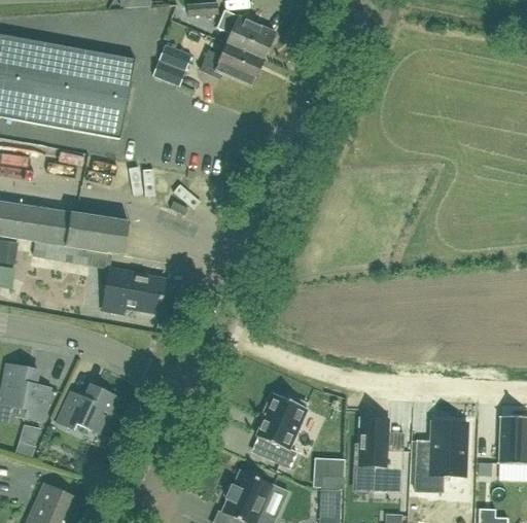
[(206,0),(197,1),(197,2),(185,3),(186,15),(217,12),(216,0),(206,0)]
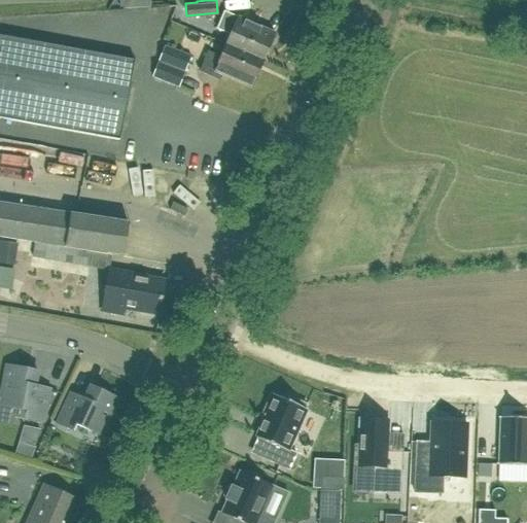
[(225,40),(261,57),(273,30),(223,8),(218,21),(227,25),(229,24),(233,25),(225,40)]
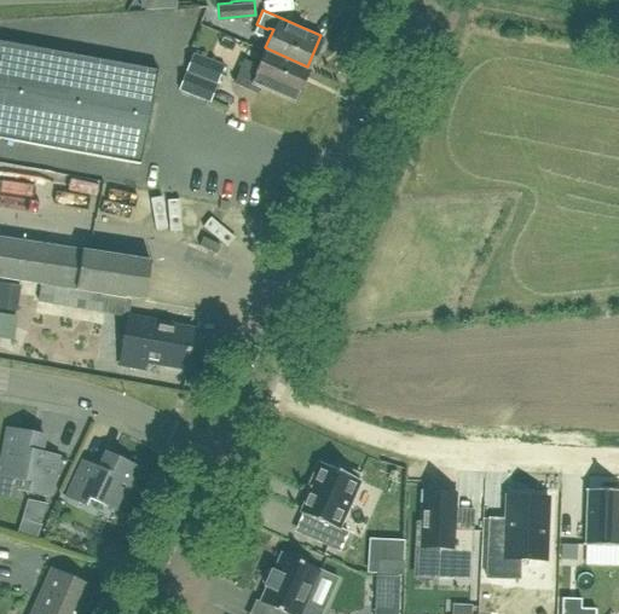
[(0,135),(144,162),(161,68),(0,39),(0,135)]
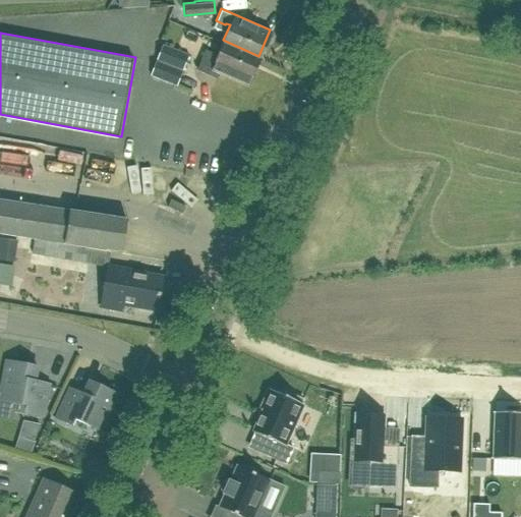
[(258,56),(223,40),(218,53),(205,47),(196,65),(215,74),(217,68),(246,82),(258,56)]
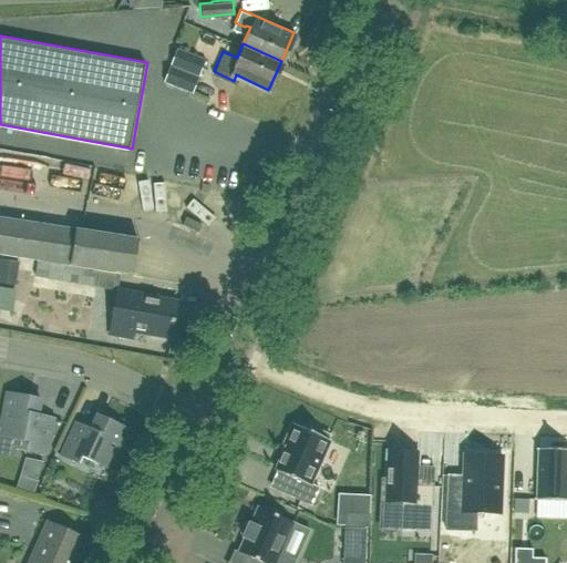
[(176,45),(164,79),(192,90),(205,57),(176,45)]
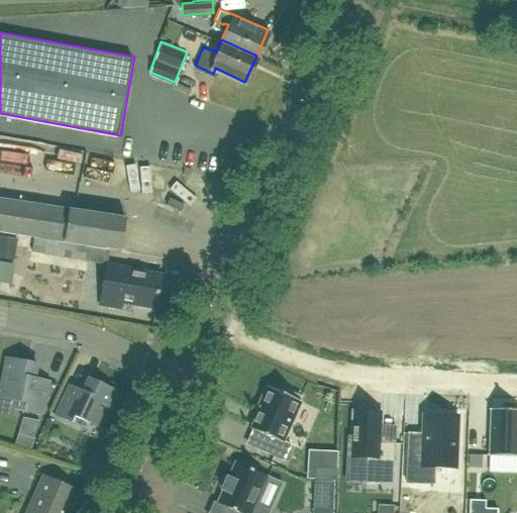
[(36,168),(43,163),(29,143),(22,148),(36,168)]
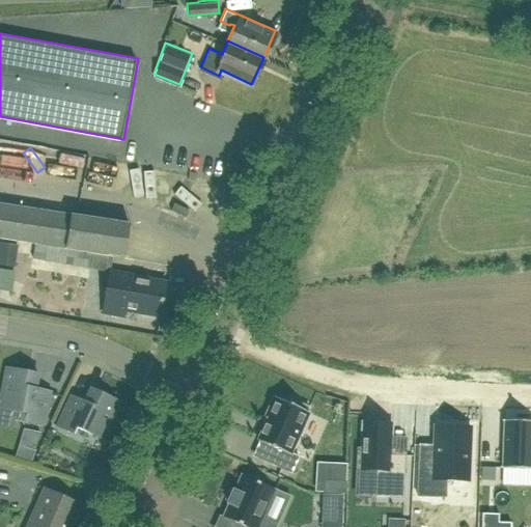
[(160,172),(146,178),(140,167),(133,170),(140,187),(149,183),(162,209),(174,202),(160,172)]
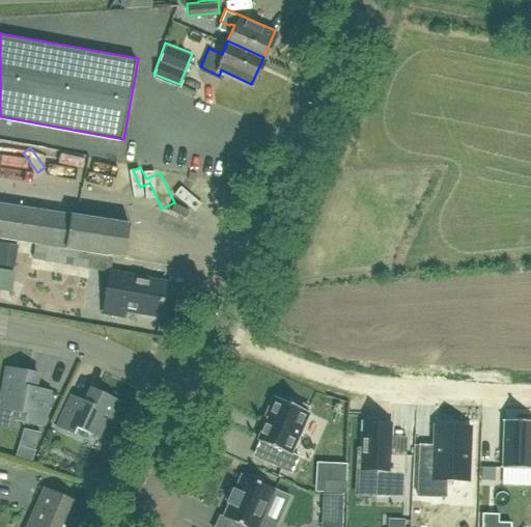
[(179,178),(173,189),(198,202),(203,192),(179,178)]
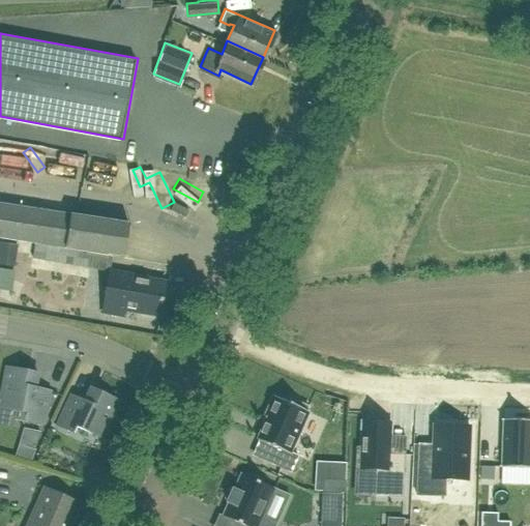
[(31,255),(109,269),(111,254),(122,256),(128,222),(0,201),(0,235),(34,241),(31,255)]
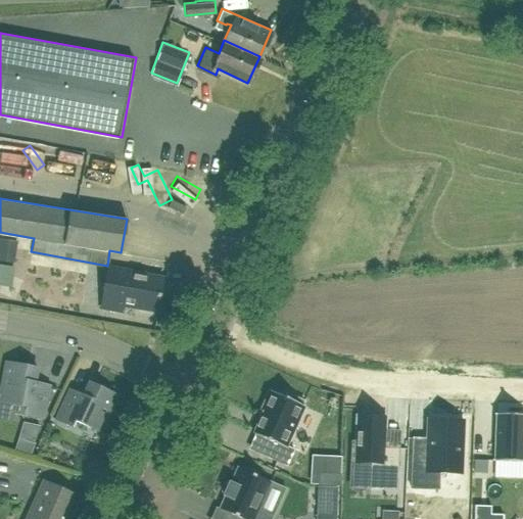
[(16,239),(0,236),(0,258),(12,261),(16,239)]
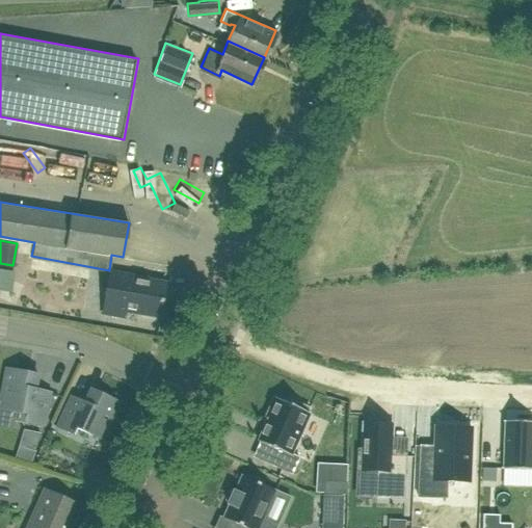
[(0,285),(0,288),(18,290),(20,270),(2,267),(0,285)]
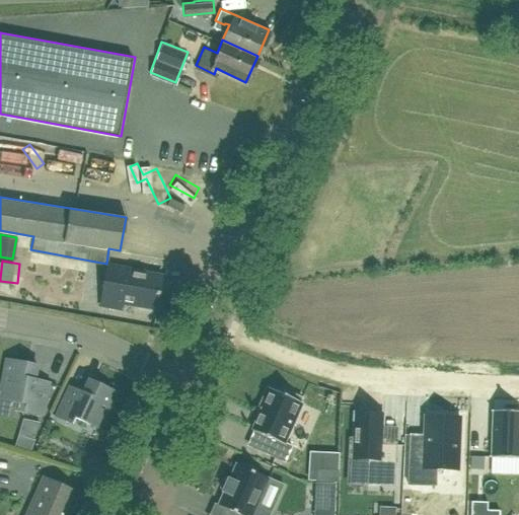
[(161,275),(106,264),(98,304),(119,308),(120,302),(154,308),(161,275)]
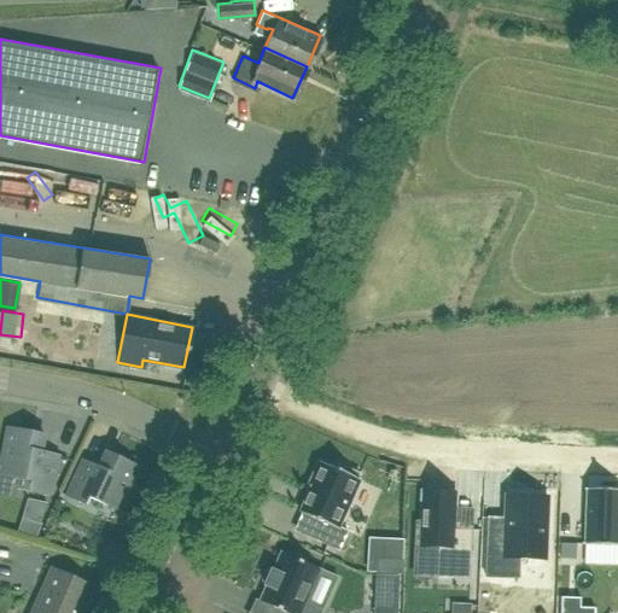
[(0,462),(0,495),(17,498),(19,485),(50,491),(57,454),(40,450),(44,433),(1,425),(1,427),(7,428),(0,462)]
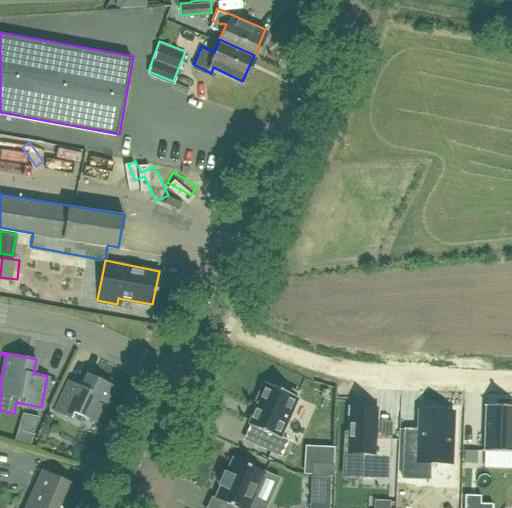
[(119,388),(87,373),(81,386),(68,380),(55,409),(69,416),(72,409),(103,424),(103,423),(99,421),(114,387),(119,389),(119,388)]
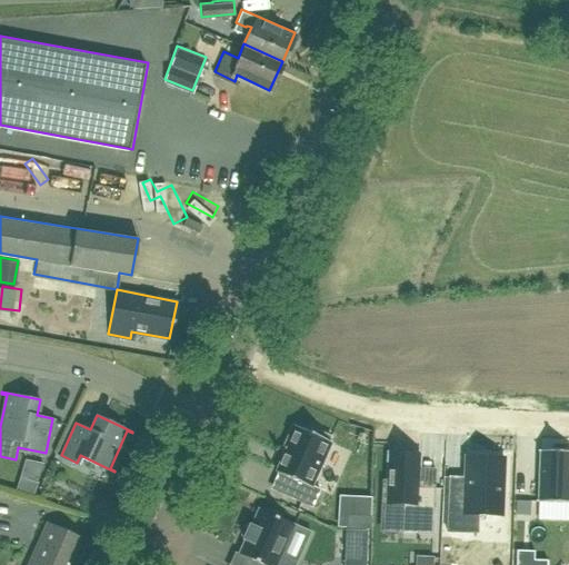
[(278,491),(309,505),(317,488),(309,485),(331,436),(316,429),(313,433),(291,423),(281,445),(283,446),(272,469),(285,475),(278,491)]
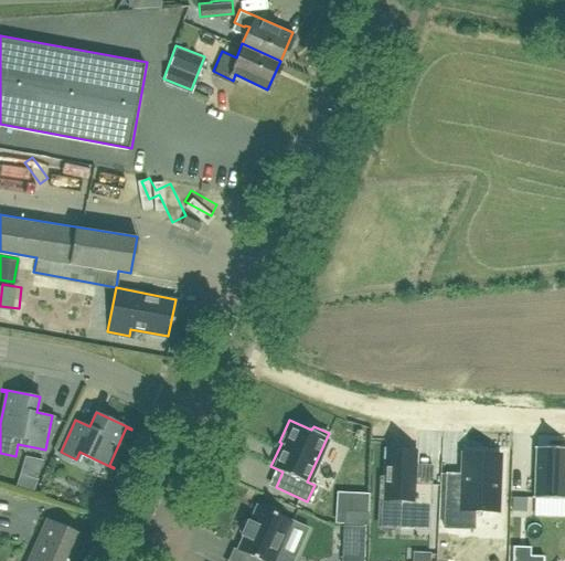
[(379,472),(379,491),(384,491),(383,497),(402,497),(401,526),(429,527),(432,482),(414,480),(416,448),(409,448),(411,444),(391,443),(391,447),(385,447),(384,473),(379,472)]
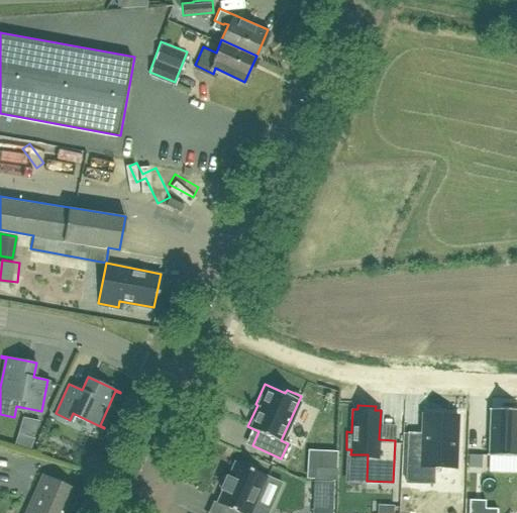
[(516,407),(490,406),(489,453),(516,453),(516,407)]
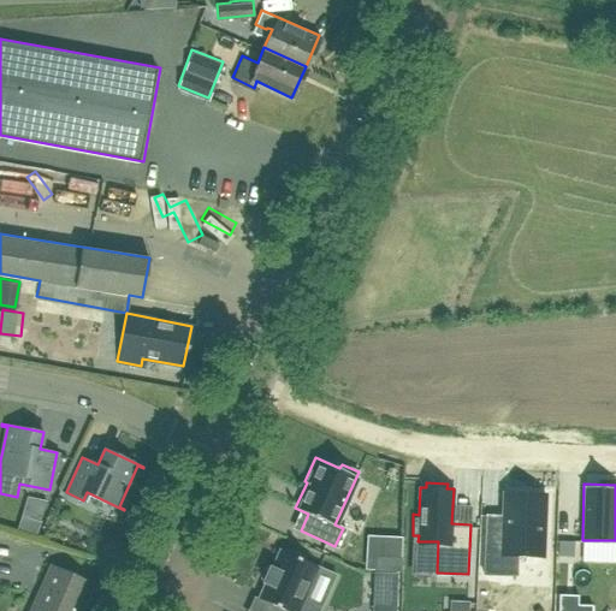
[(489,514),(486,573),(519,574),(520,553),(545,555),(548,492),(505,491),(505,514),(489,514)]
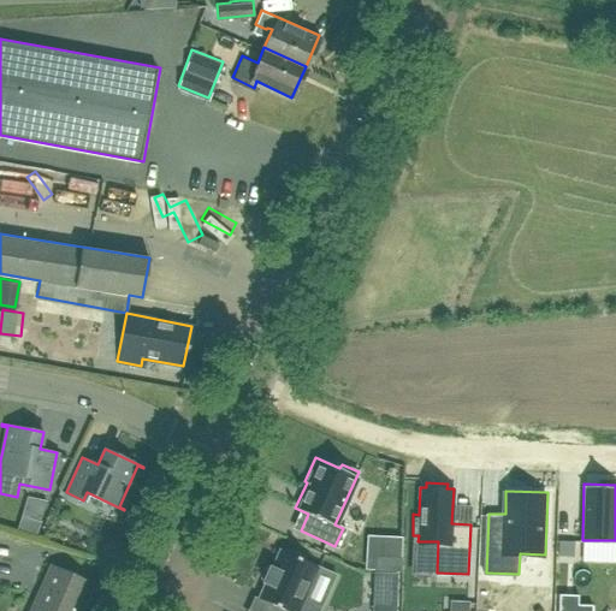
[(315,610),(318,607),(300,600),(314,565),(297,558),(298,555),(283,547),(280,551),(277,549),(268,567),(265,565),(259,581),(262,582),(255,598),(272,605),(270,610),(315,610)]
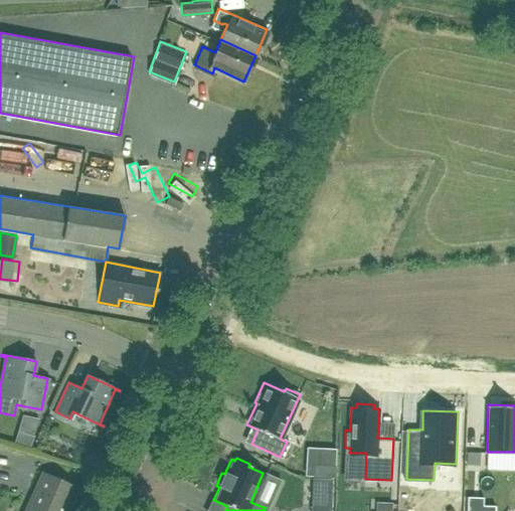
[(335,465),(314,464),(313,474),(334,475),(335,465)]
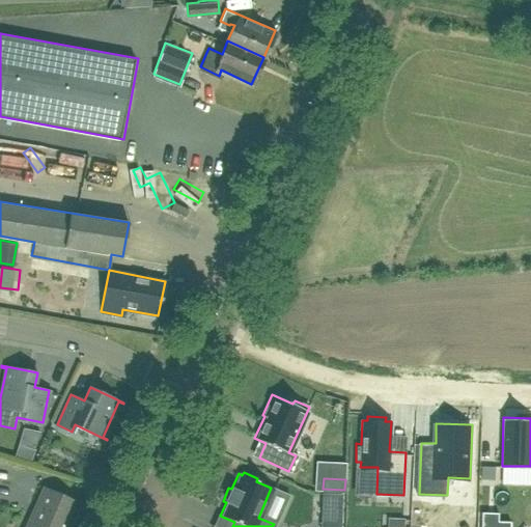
[(68,526),(80,503),(45,488),(26,526),(68,526)]
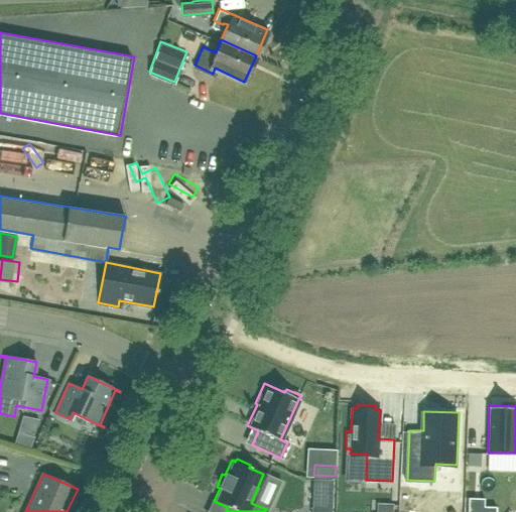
[(313,502),(312,511),(331,511),(332,479),(315,479),(315,502),(313,502)]
